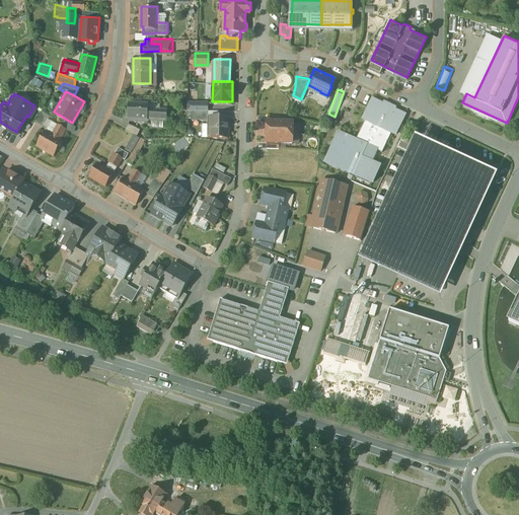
[(406,112),(372,95),(363,115),(366,117),(357,137),(367,142),(382,149),(392,129),(397,131),(406,112)]
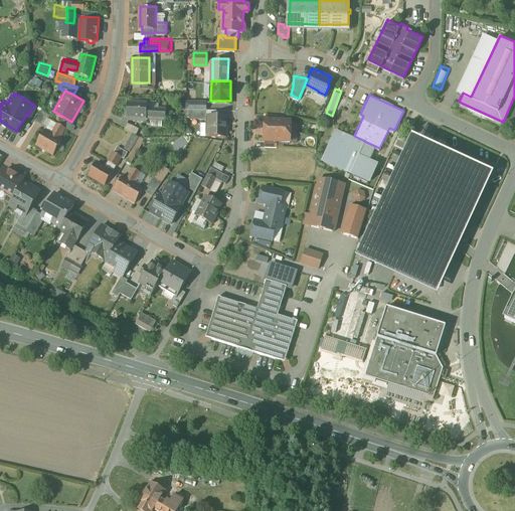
[(147,100),(128,99),(127,117),(146,118),(147,116),(147,105),(147,100)]
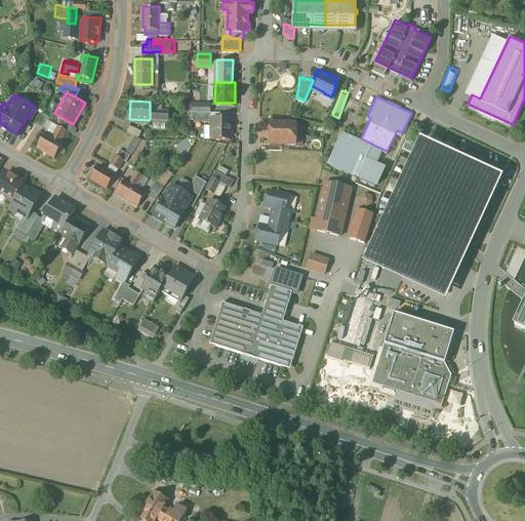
[(169,108),(150,107),(150,118),(168,119),(169,108)]
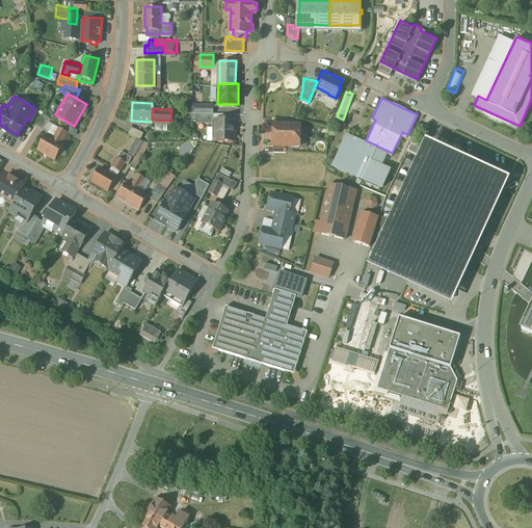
[(52,116),(43,111),(37,122),(46,127),(52,116)]
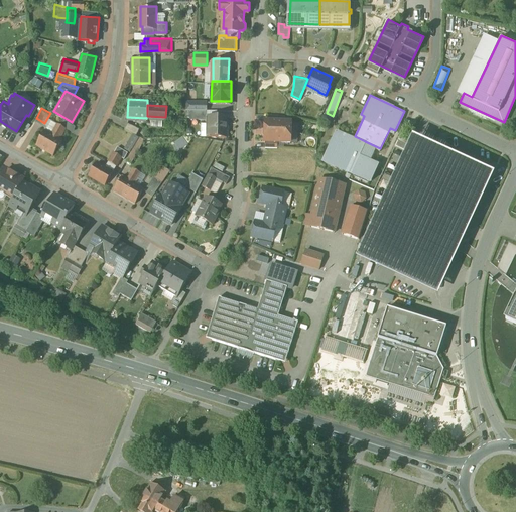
[(227,114),(209,114),(209,134),(217,134),(217,135),(227,135),(227,114)]
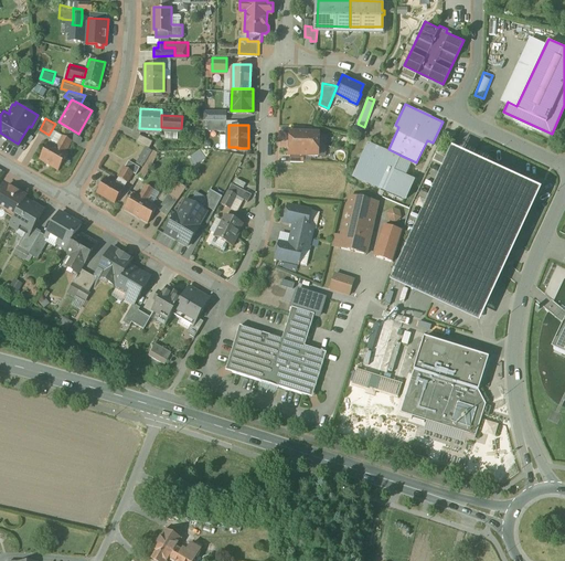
[(291,130),(290,130),(290,141),(319,141),(319,131),(313,130),(305,130),(291,130)]
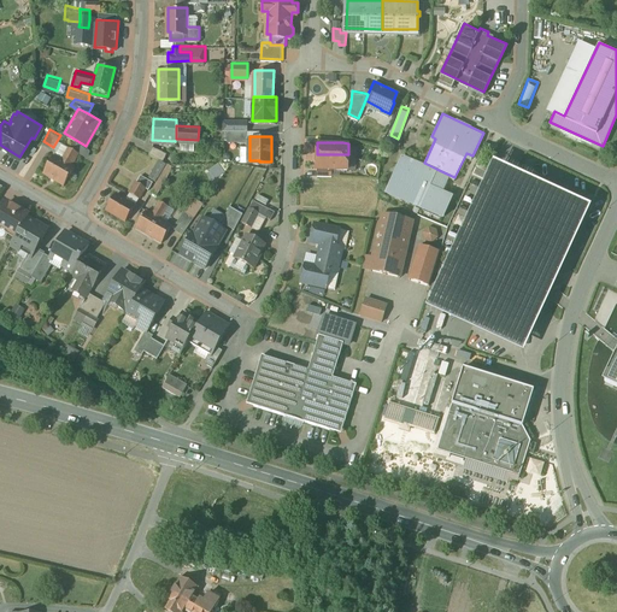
[(62,158),(53,153),(43,171),(64,183),(75,165),(71,163),(78,151),(69,145),(62,158)]
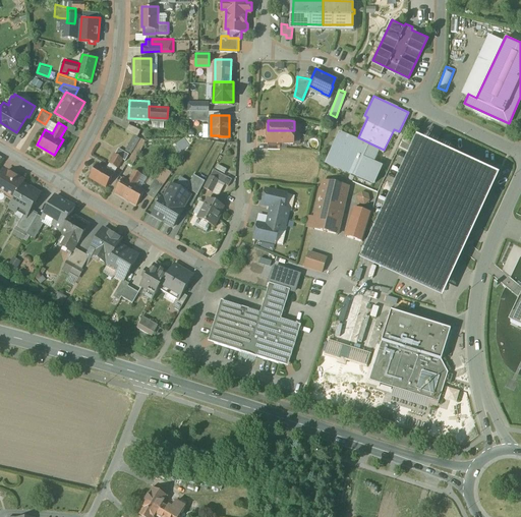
[(140,127),(129,122),(126,128),(137,134),(140,127)]
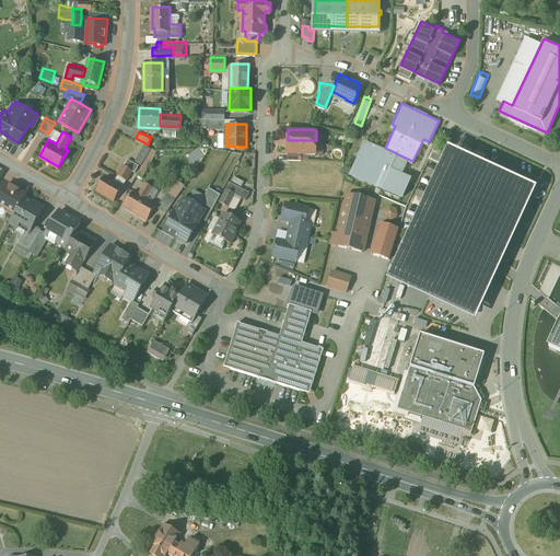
[(316,140),(288,140),(288,151),(289,151),(302,151),(316,151),(316,140)]
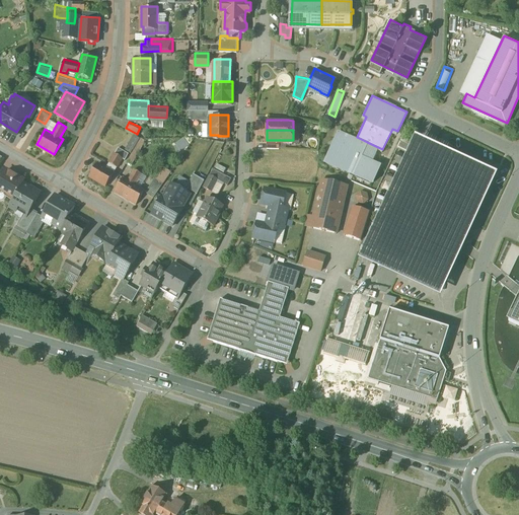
[(357,137),(339,130),(325,158),(355,170),(354,170),(374,179),(380,165),(361,156),(367,142),(357,137)]
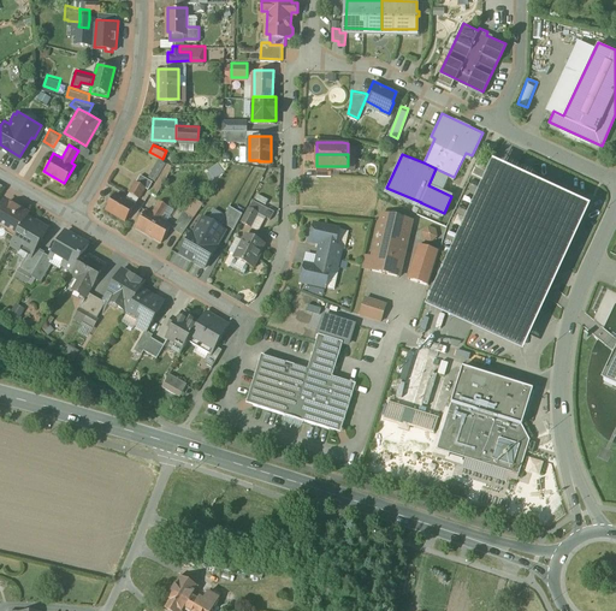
[(492,162),(479,156),(472,172),(484,179),(492,162)]
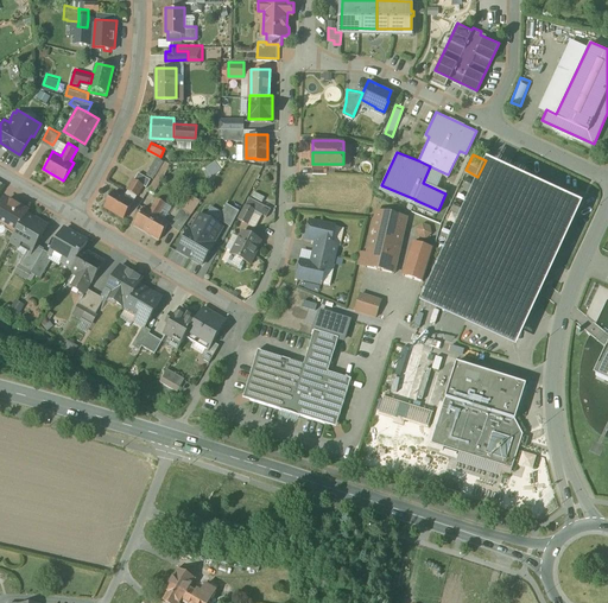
[(151,177),(139,170),(134,177),(144,182),(144,183),(146,184),(151,177)]
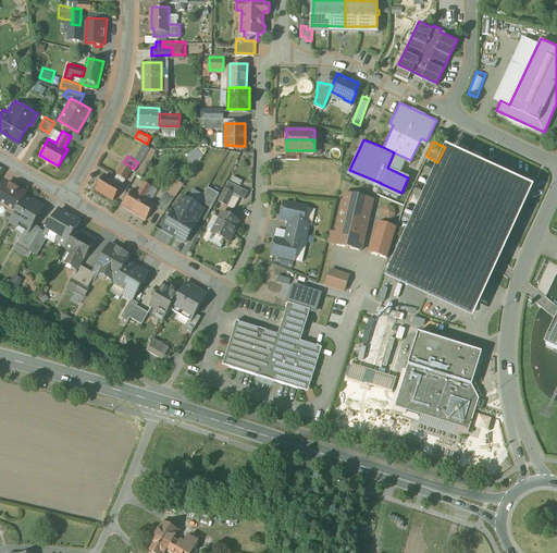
[(132,167),(123,162),(118,172),(126,176),(132,168),(132,167)]
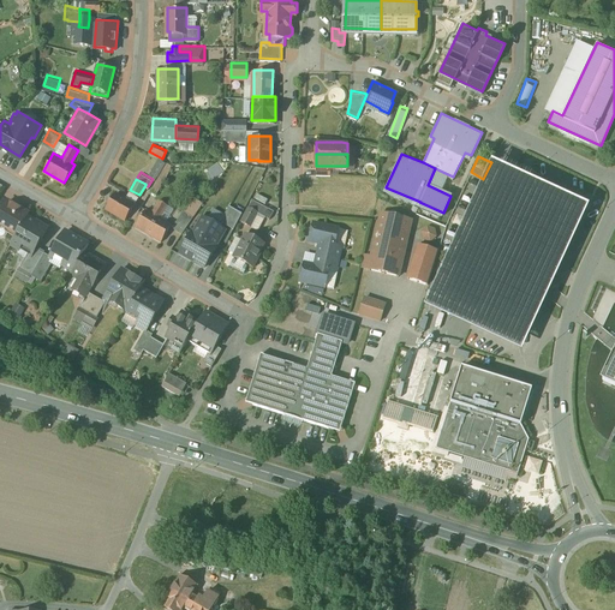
[(151,190),(159,192),(162,181),(156,179),(151,190)]
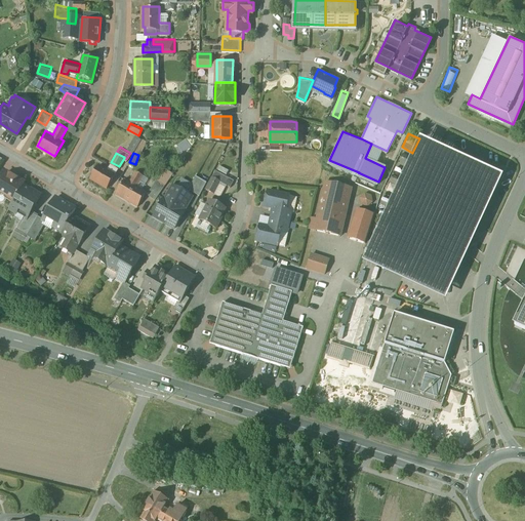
[(455,162),(442,156),(410,225),(423,231),(405,271),(443,288),(494,176),(456,159),(455,162)]
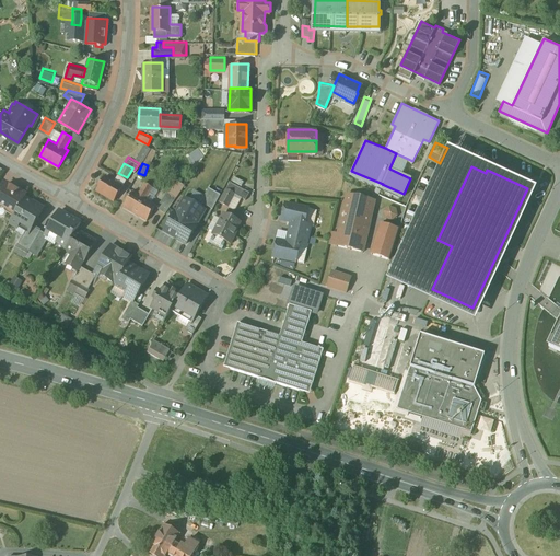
[(123,184),(105,174),(96,188),(114,198),(123,184)]
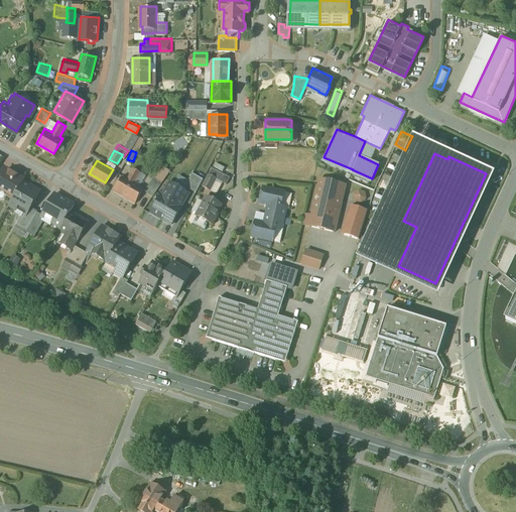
[(133,165),(127,176),(122,173),(114,188),(135,201),(143,186),(135,180),(140,169),(133,165)]
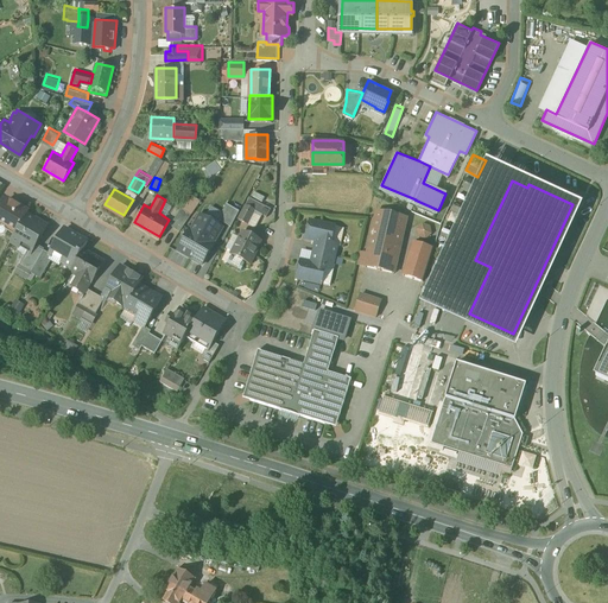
[(249,195),(239,216),(247,221),(255,207),(267,214),(271,205),(249,195)]
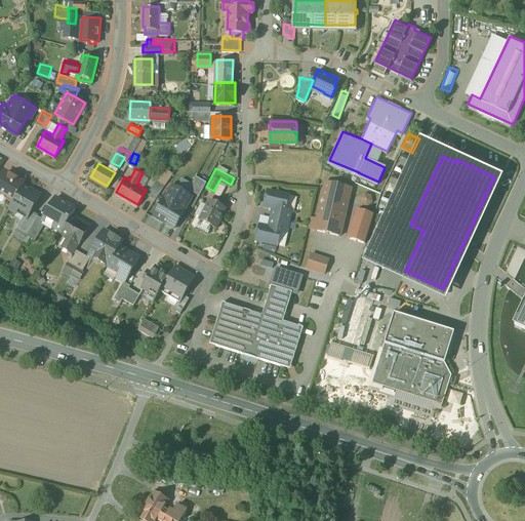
[(25,179),(7,169),(1,179),(0,181),(0,189),(5,192),(6,195),(13,199),(23,183),(25,179)]
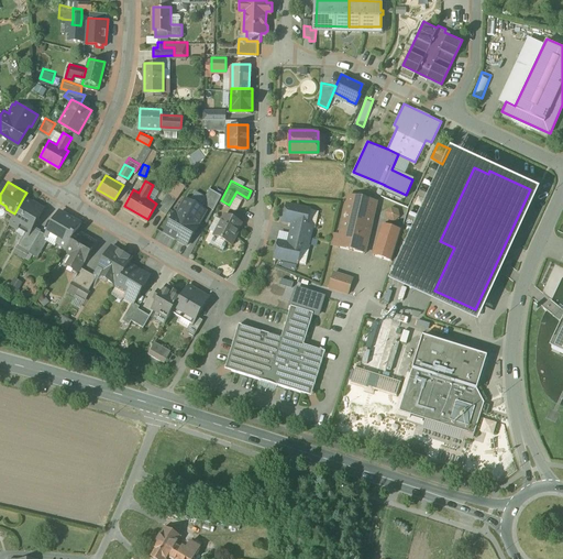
[(169,192),(159,207),(167,211),(177,197),(175,196),(172,194),(169,192)]
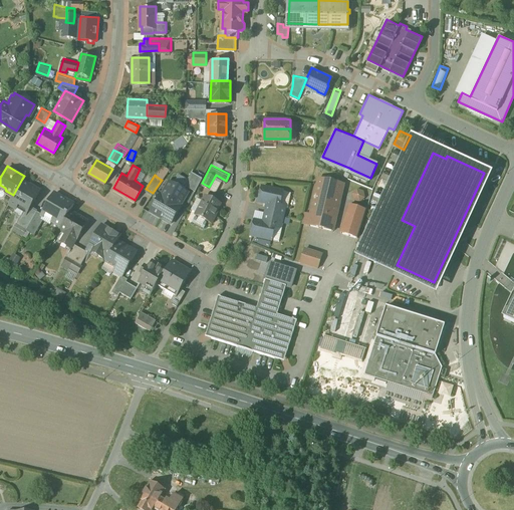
[(344,181),(319,176),(308,223),(333,229),(344,181)]
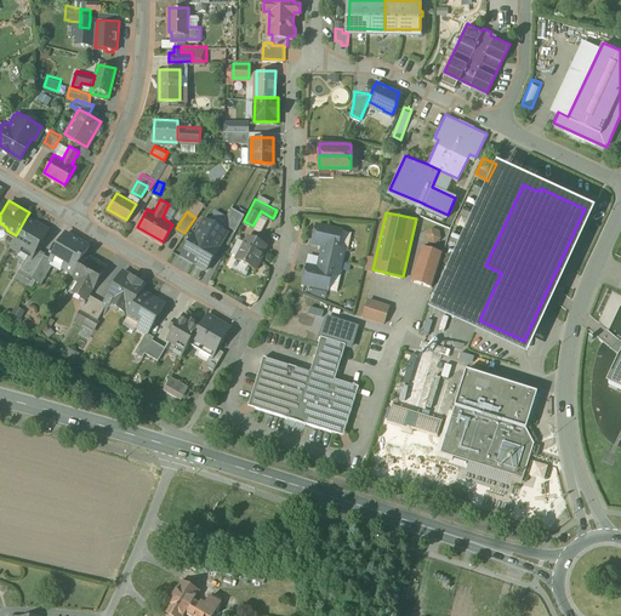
[(49,228),(27,216),(16,235),(11,244),(12,244),(12,243),(21,247),(23,245),(32,249),(28,254),(32,256),(36,247),(49,228)]
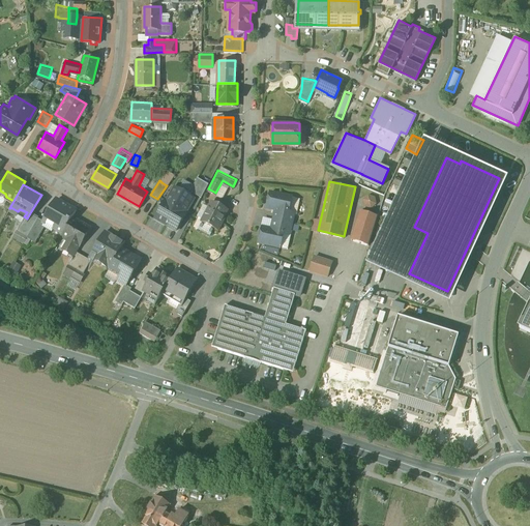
[(195,188),(192,195),(187,193),(183,200),(187,202),(187,203),(196,207),(203,193),(195,188)]
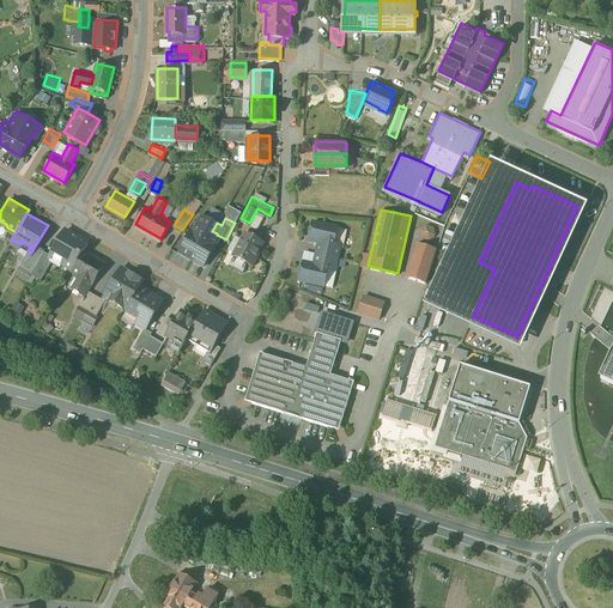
[(338,225),(313,219),(309,237),(320,239),(316,250),(338,255),(340,244),(340,243),(334,242),(338,225)]
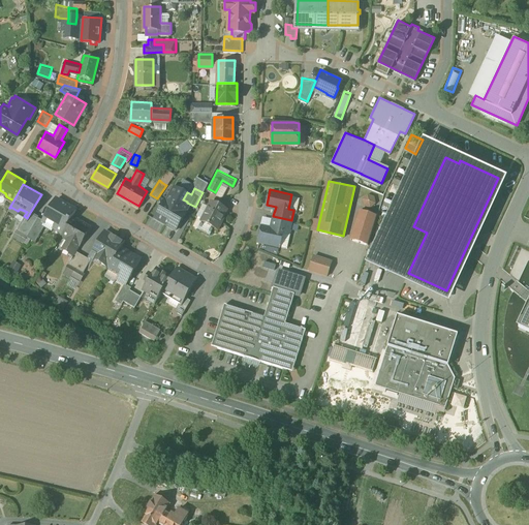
[(291,194),(288,209),(293,210),(293,211),(296,211),(299,196),(291,194)]
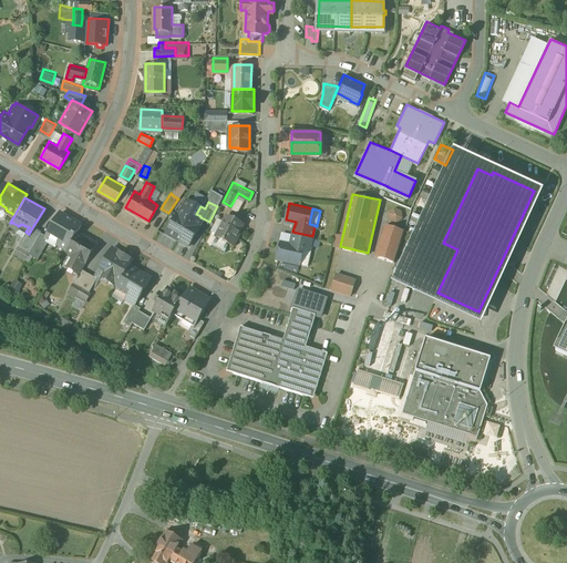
[(61,211),(47,235),(68,247),(78,229),(82,223),(61,211)]
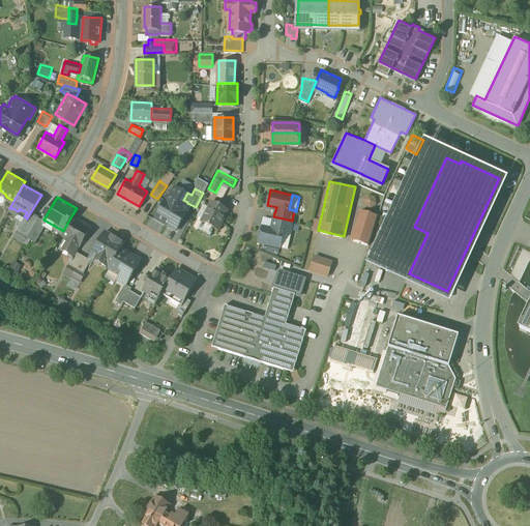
[(228,207),(212,199),(201,218),(218,228),(223,220),(222,218),(228,207)]
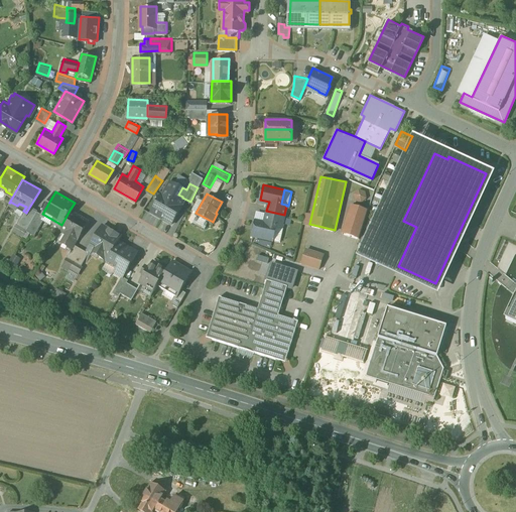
[(170,201),(160,195),(151,210),(169,220),(177,205),(178,202),(171,198),(170,201)]
